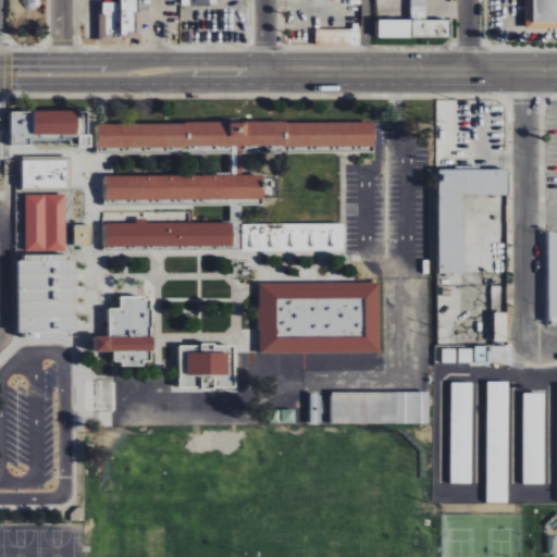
[(136,0),(120,0),(121,2),(99,3),(100,41),(121,41),(121,35),(137,34),(136,0)]
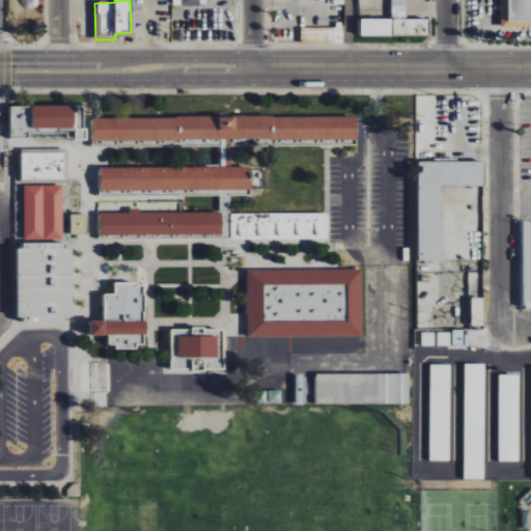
[(361,19),(361,35),(428,36),(428,20),(406,20),(406,0),(391,0),(391,20),(361,19)]
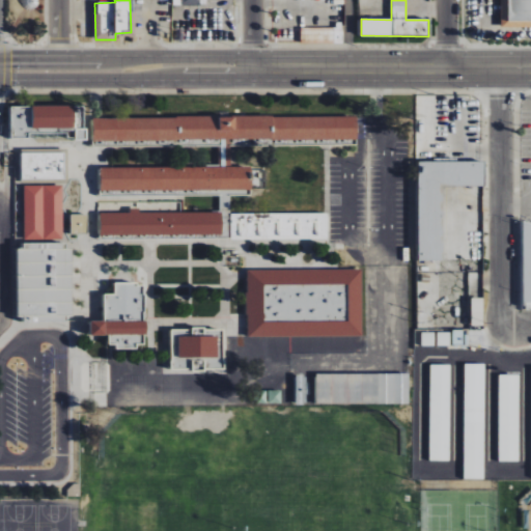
[(530,0),(501,0),(501,27),(530,27),(530,0)]
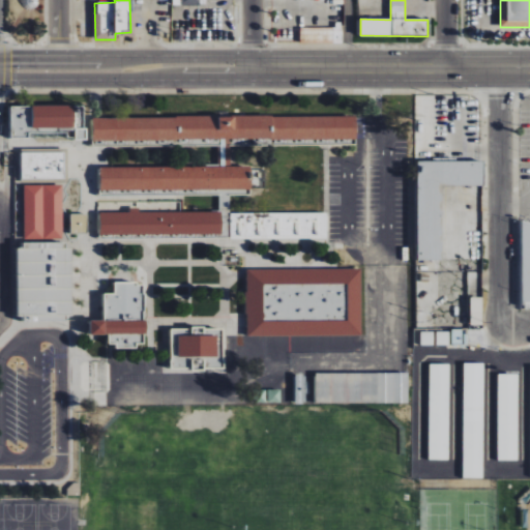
[(342,42),(342,28),(301,29),(301,43),(342,42)]
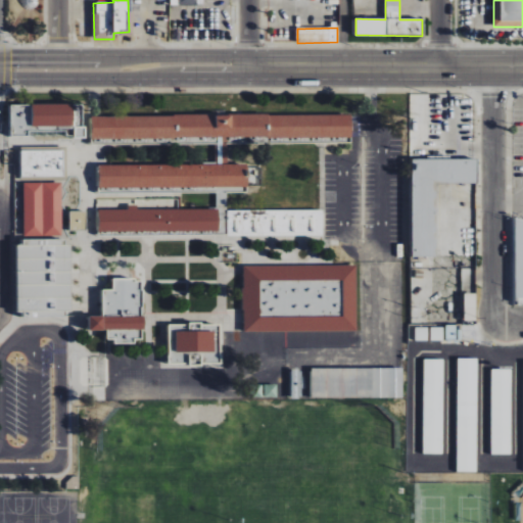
[(73,127),(73,104),(10,105),(10,137),(29,137),(29,128),(73,127)]
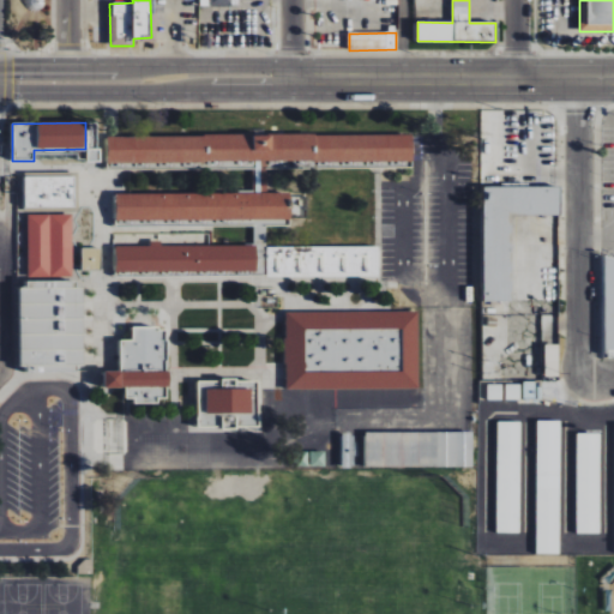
[(413,162),(413,136),(107,136),(107,163),(413,162)]
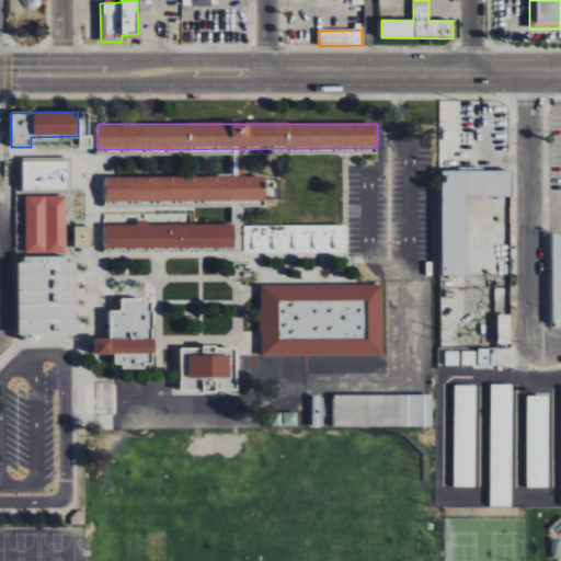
[(23,191),(69,190),(68,161),(22,161),(23,191)]
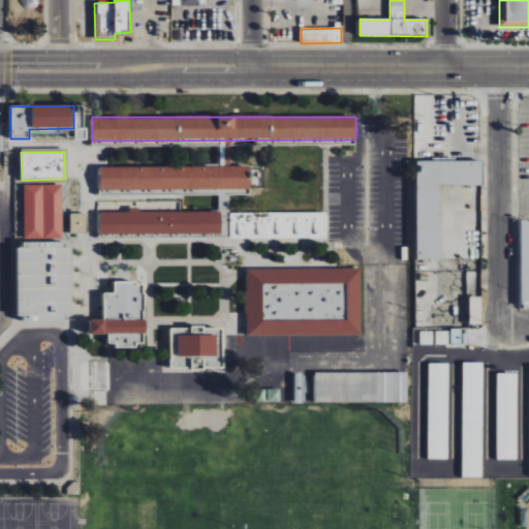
[(416,260),(440,260),(441,185),(483,186),(483,162),(416,161),(416,260)]
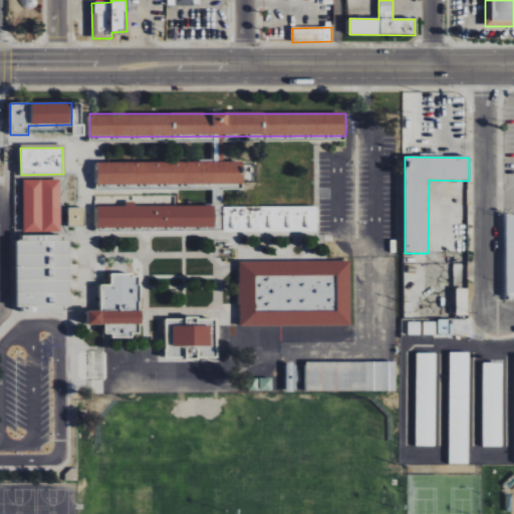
[(96,185),(242,185),(242,163),(96,162),(96,185)]
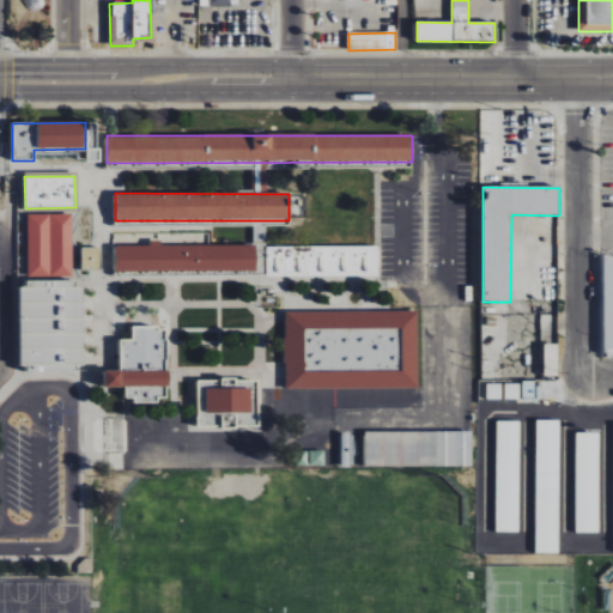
[(73,277),(72,214),(26,214),(28,278),(73,277)]
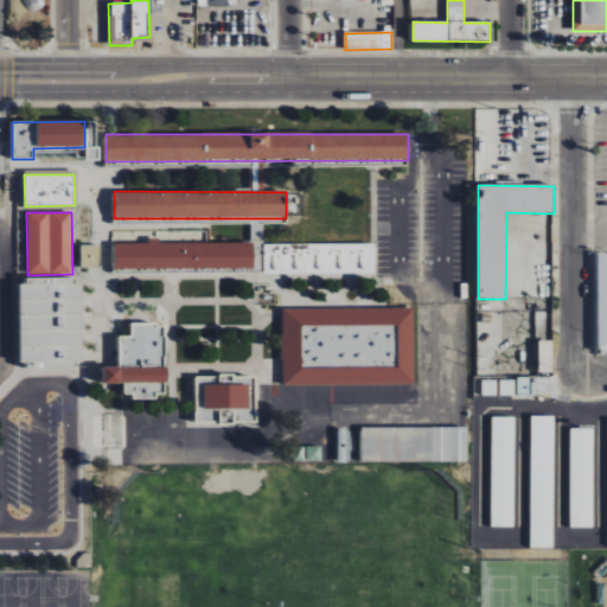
[(113,270),(254,268),(254,243),(148,243),(113,244),(113,270)]
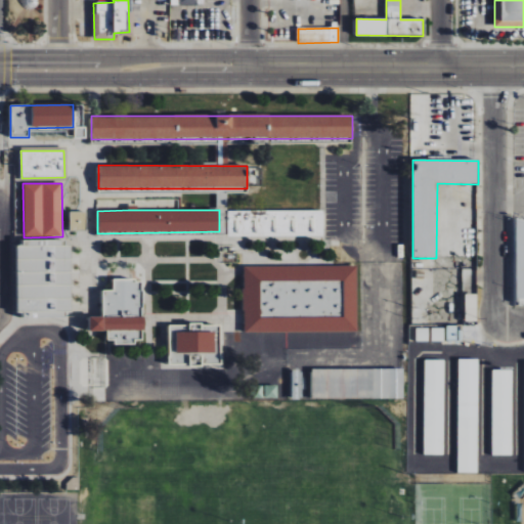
[(323,235),(322,210),(227,212),(228,236),(323,235)]
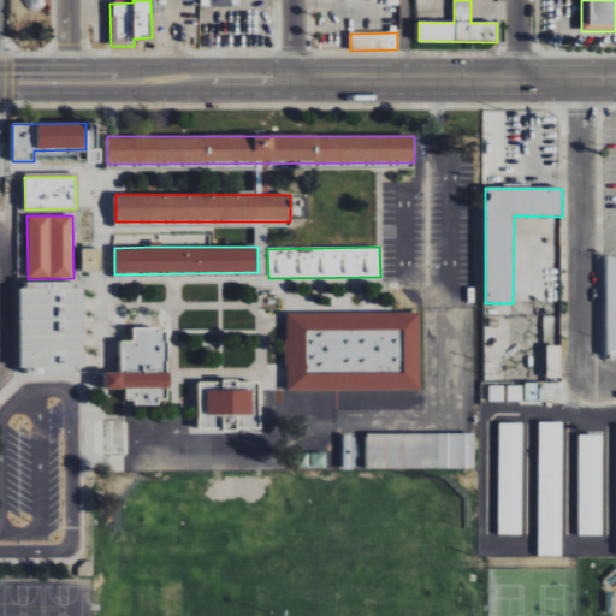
[(82,272),(101,272),(101,249),(82,249),(82,272)]
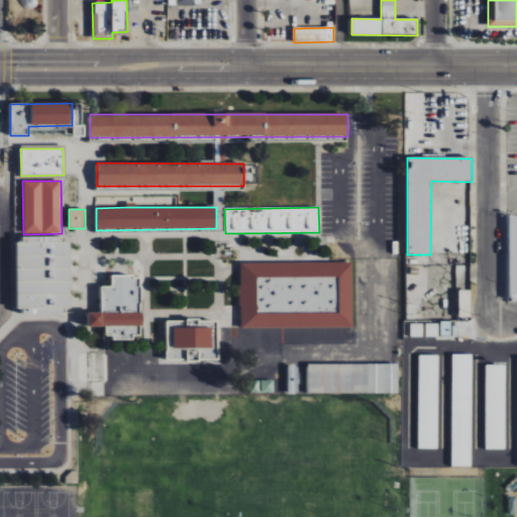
[(16,238),(17,308),(70,308),(69,237),(16,238)]
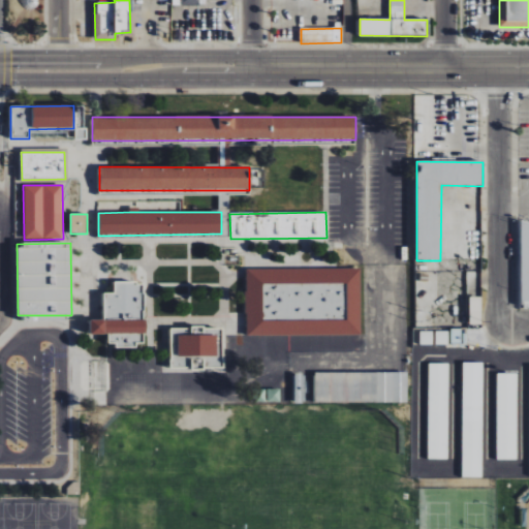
[(246,270),(247,336),(361,335),(361,269),(246,270)]
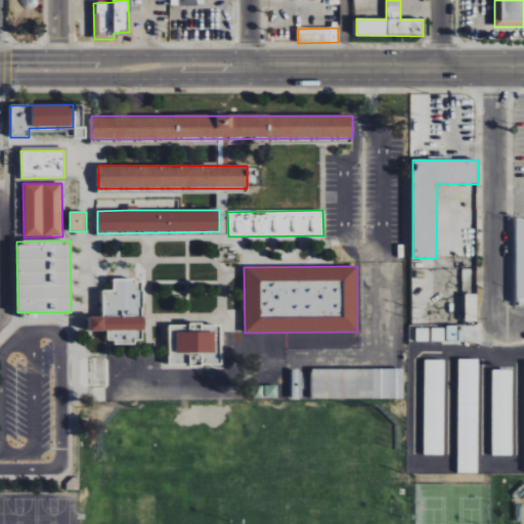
[(102,317),(88,317),(88,332),(106,332),(107,344),(143,343),(142,280),(113,280),(113,292),(102,292),(102,317)]
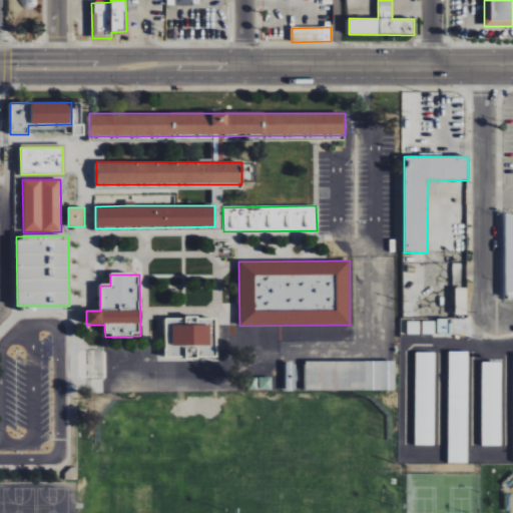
[(467,315),(467,289),(455,289),(455,316),(467,315)]
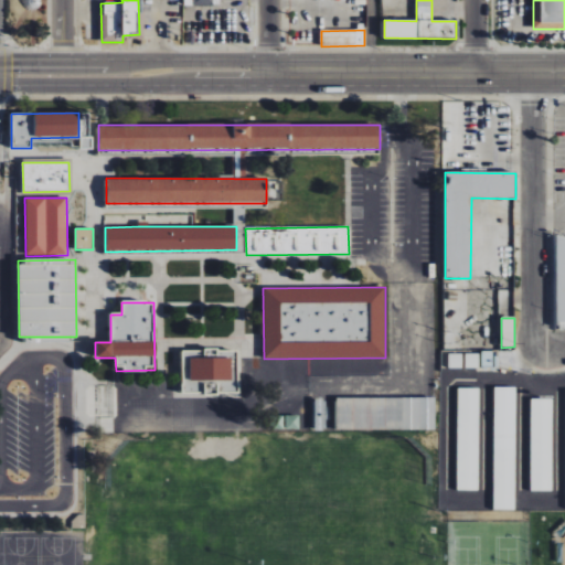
[(182,351),(182,382),(219,381),(219,393),(237,393),(237,350),(182,351)]
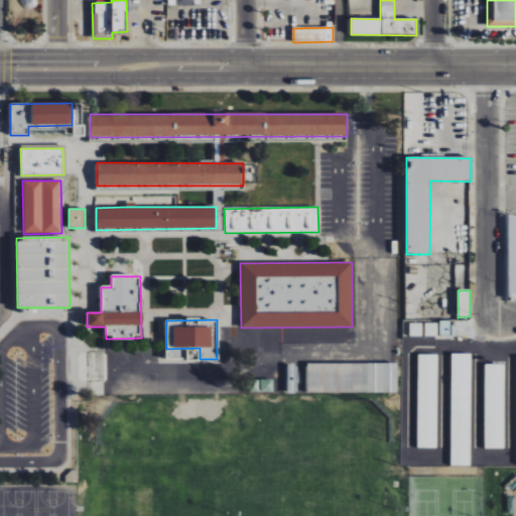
[(439,336),(453,335),(452,320),(439,321),(439,336)]
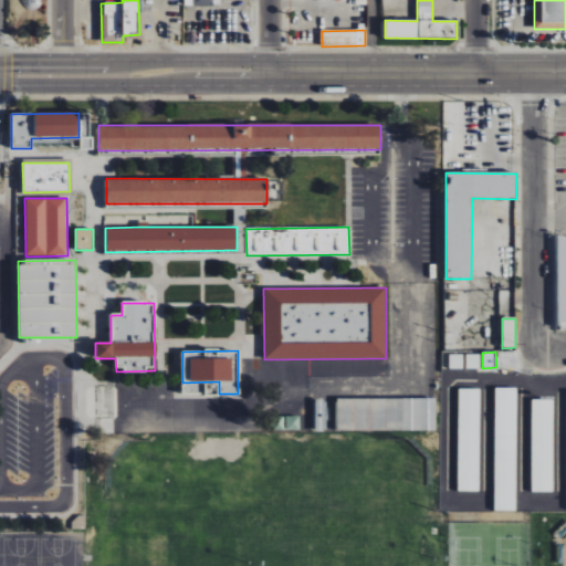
[(519,369),(520,353),(503,352),(503,368),(519,369)]
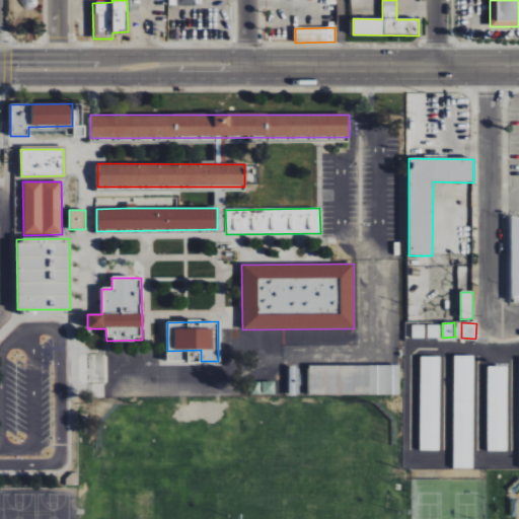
[(425,338),(425,325),(412,325),(412,338),(425,338)]
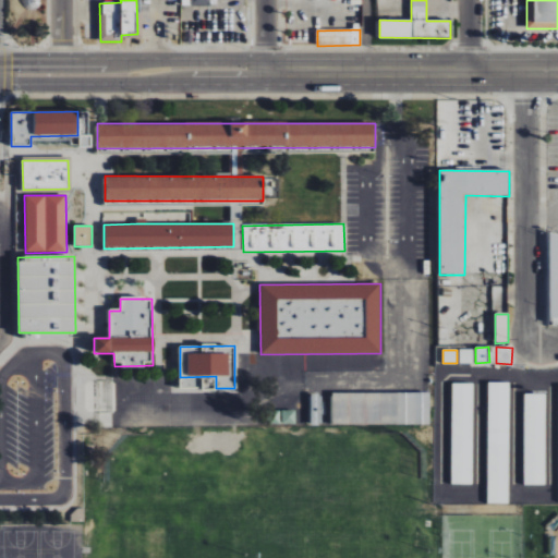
[(473,364),(473,350),(460,350),(460,364),(473,364)]
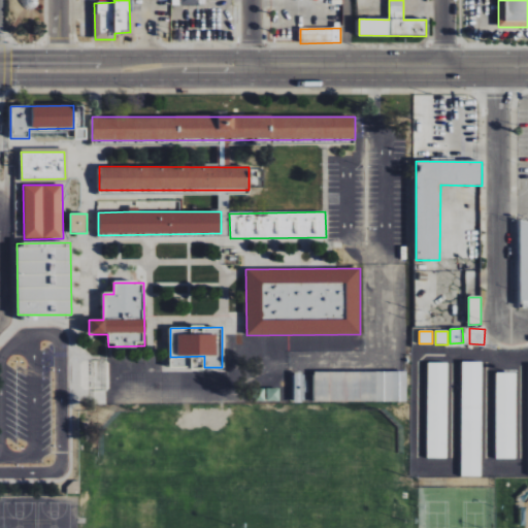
[(482,362),(462,362),(461,476),(481,476),(482,362)]
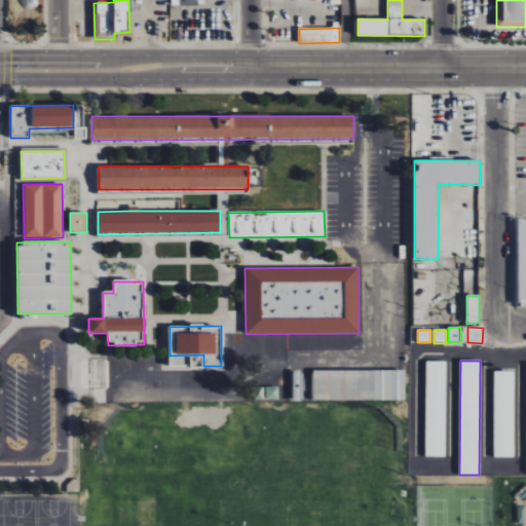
[(446,362),(426,362),(425,456),(445,457),(446,362)]
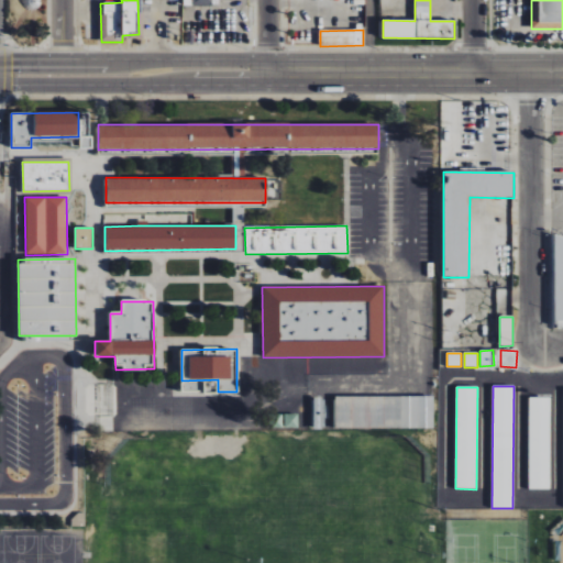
[(335,429),(434,429),(433,396),(334,397),(335,429)]
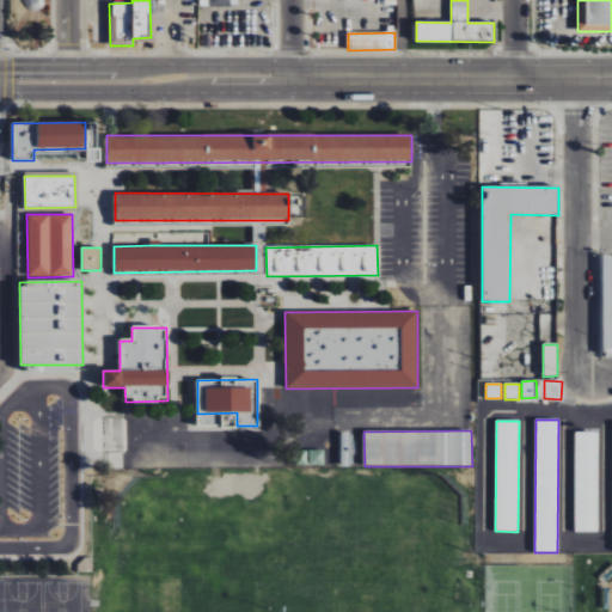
[(597,532),(598,432),(575,432),(574,532),(597,532)]
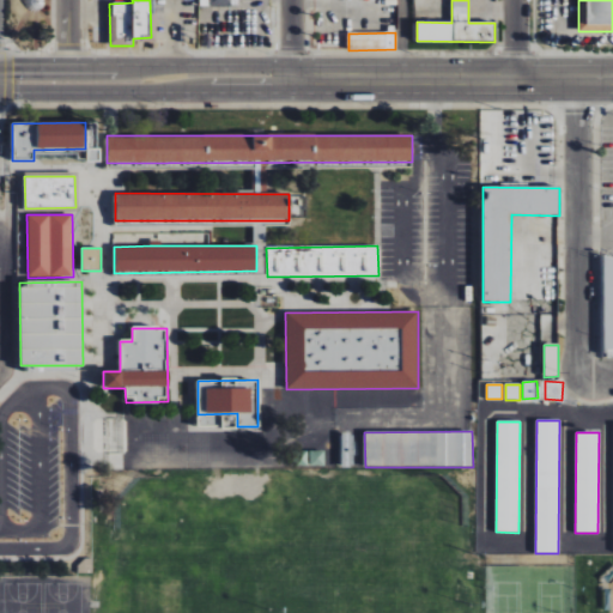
[(295,466),(325,467),(325,451),(295,451),(295,466)]
